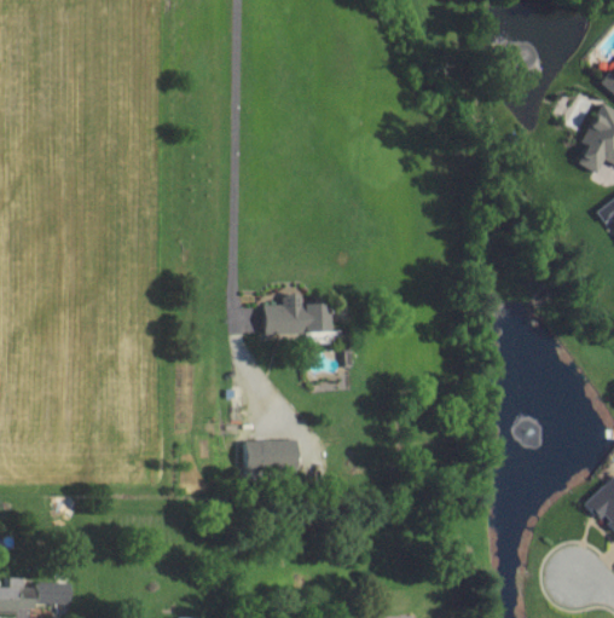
[(613,68),(602,82),(613,92),(613,68)]
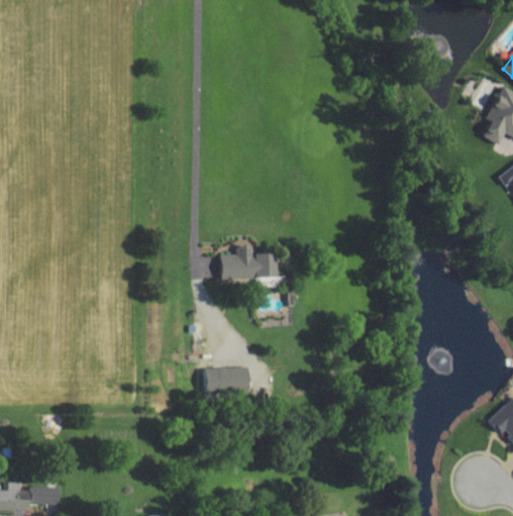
[(500,144),(505,132),(512,135),(512,90),(502,85),(480,134),(500,144)]
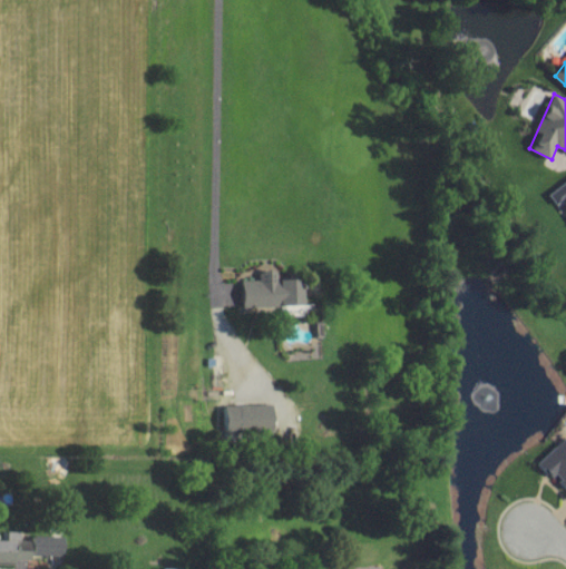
[(565,183),(553,193),(565,211),(565,183)]
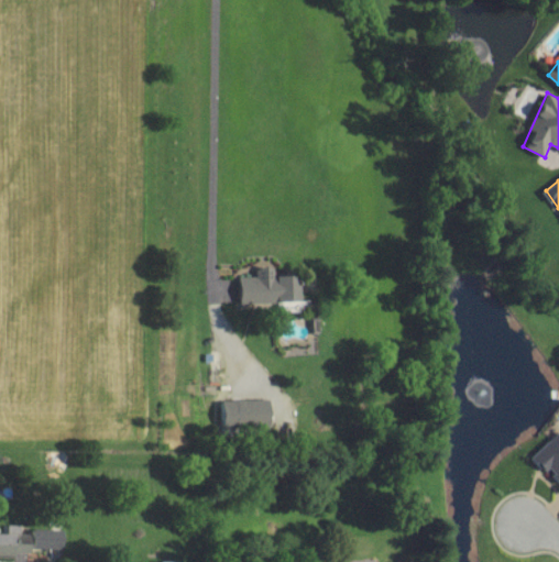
[(276,276),(276,267),(260,268),(260,276),(241,277),(242,304),(299,301),(298,275),(276,276)]
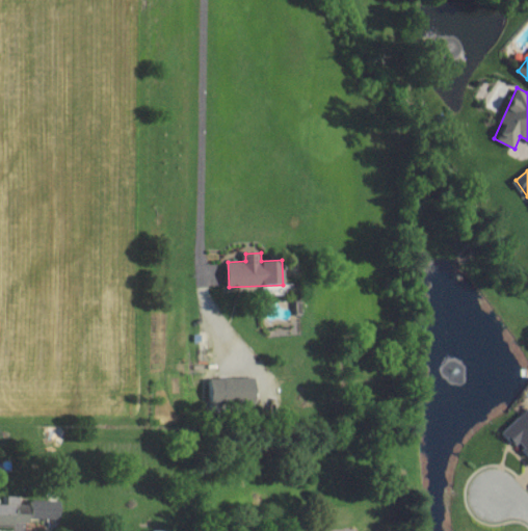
[(255,401),(255,377),(211,377),(212,402),(255,401)]
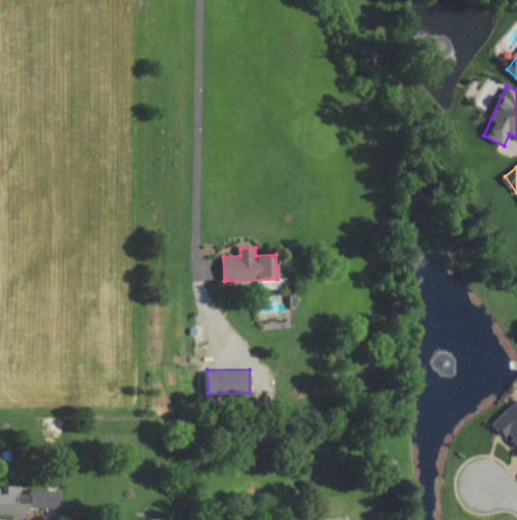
[(516,399),(495,420),(516,445),(516,399)]
